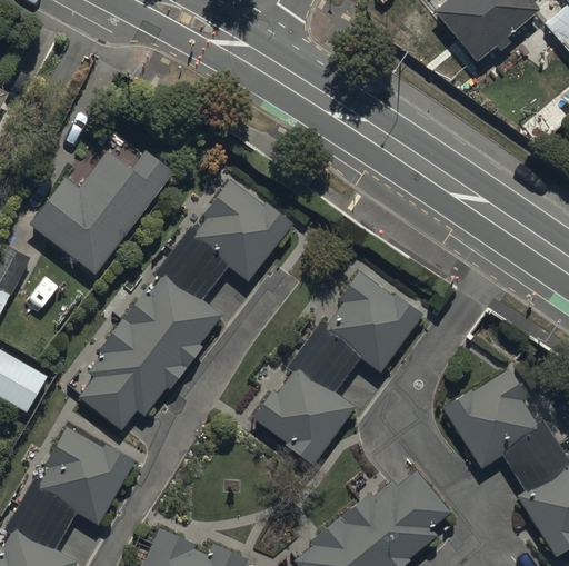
[(445,0),(433,10),(476,61),(495,47),(498,51),(509,42),(506,37),(517,27),(522,33),(532,25),(527,19),(538,10),(529,0),(445,0)]
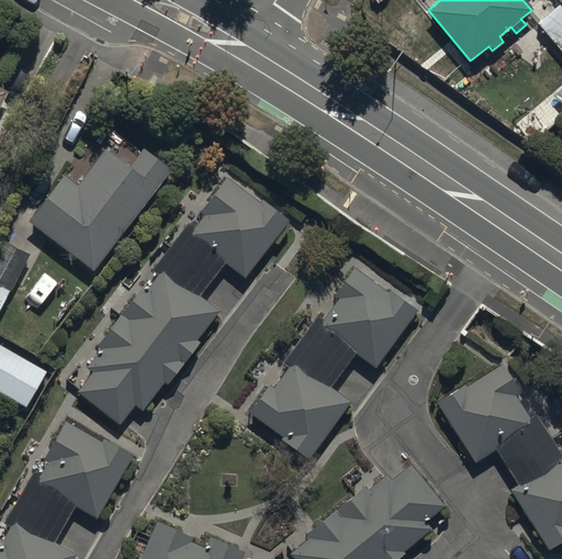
[(561,6),(560,3),(537,22),(561,52),(561,6)]
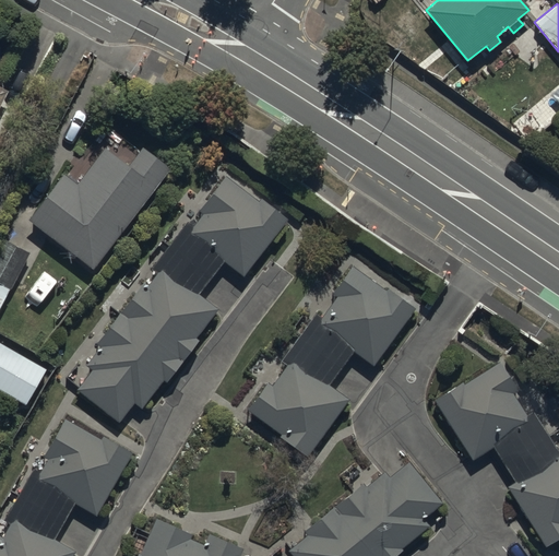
[(0,110),(11,92),(0,85),(0,110)]
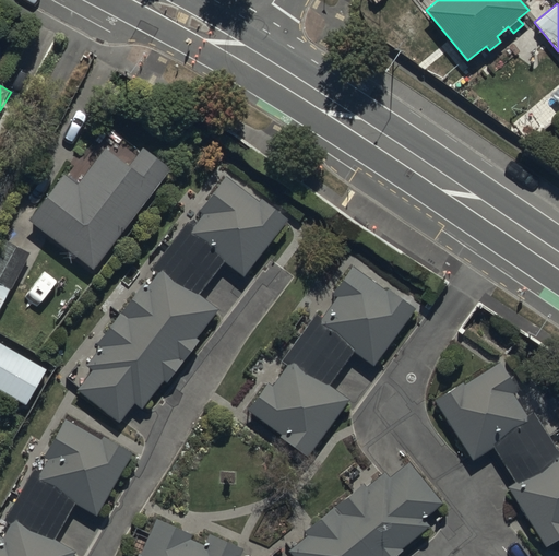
[(31,220),(94,269),(171,169),(143,146),(128,165),(106,148),(78,184),(66,174),(31,220)]
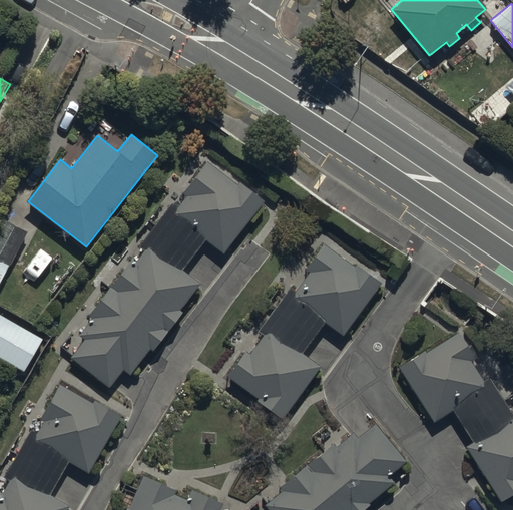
[(134,267),(132,265),(90,315),(93,318),(80,334),(86,338),(71,357),(109,389),(125,370),(129,374),(150,349),(153,351),(184,313),(180,310),(201,285),(183,269),(207,239),(223,253),(267,201),(240,180),(238,183),(210,159),(183,192),(187,195),(177,206),(172,202),(139,243),(145,248),(136,260),(138,262),(134,267)]
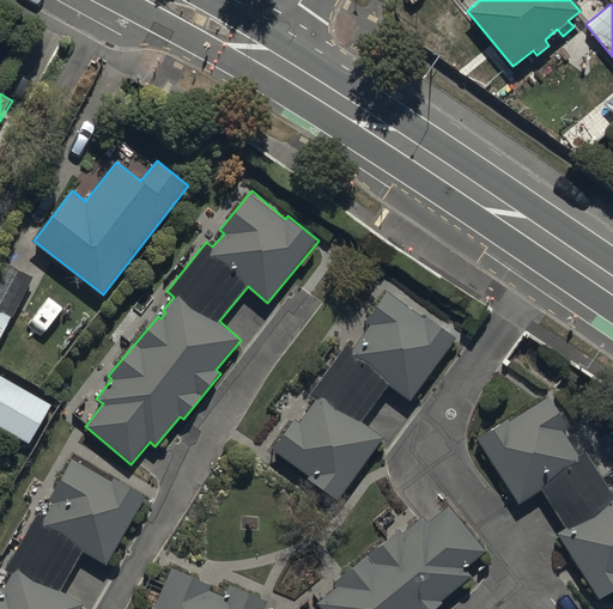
[(287,420),(269,445),(309,474),(305,479),(335,500),(383,436),(360,420),(388,384),(408,399),(454,336),(393,291),(351,348),(343,342),(307,391),(315,399),(298,421),(293,419),(291,422),(287,420)]
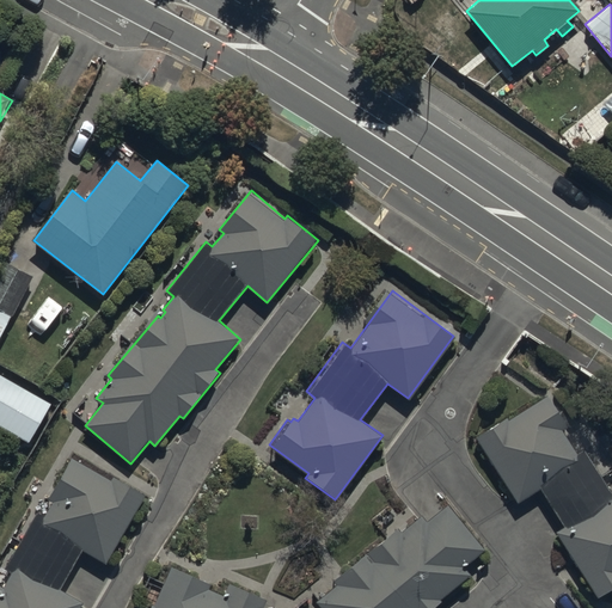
[(0,337),(20,304),(0,292),(0,337)]
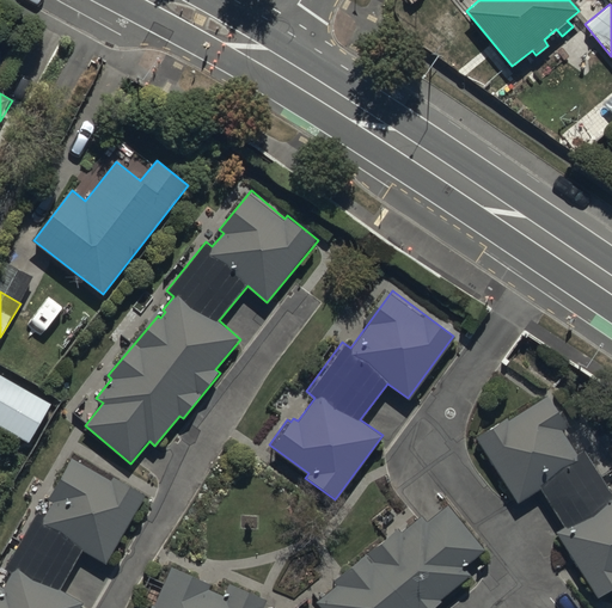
[(0,423),(29,441),(53,404),(0,370),(0,423)]
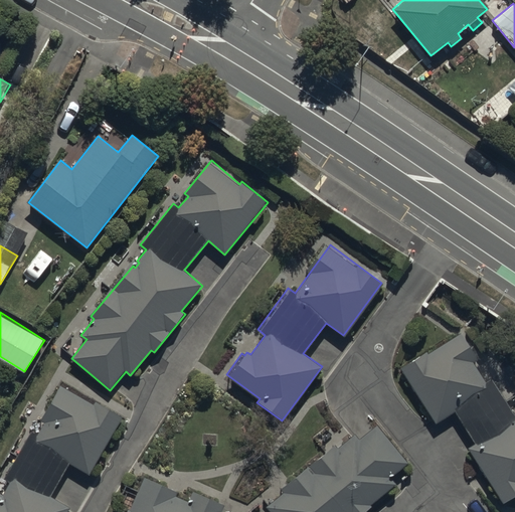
[(474,443),(467,448),(501,503),(514,494),(514,414),(491,376),(484,381),(473,362),(476,360),(459,333),(400,369),(434,422),(454,410),(474,443)]
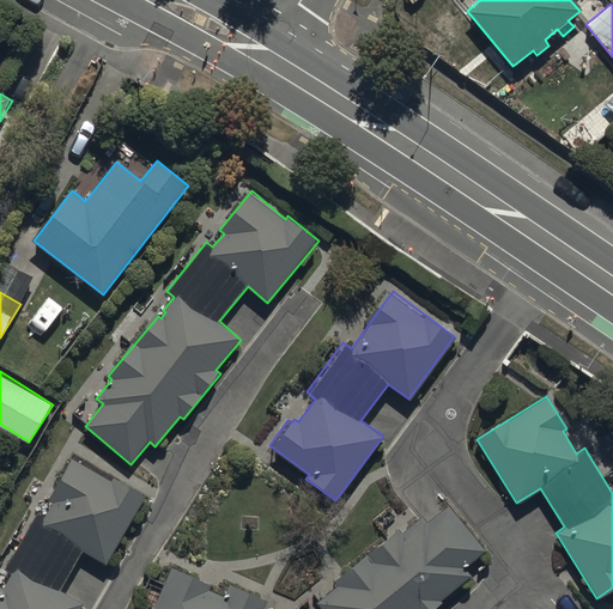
[(80,608),(84,603),(60,590),(83,550),(105,565),(146,495),(115,477),(113,481),(72,458),(48,500),(53,503),(44,518),(37,513),(5,568),(13,573),(5,589),(0,585),(0,608),(80,608)]
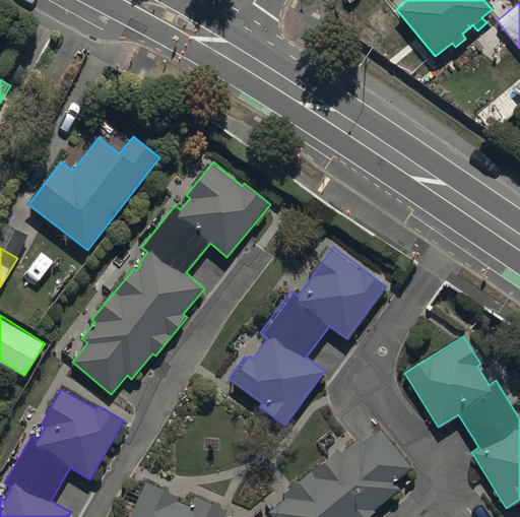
[(272,516),(367,516),(375,511),(374,510),(399,490),(393,481),(411,468),(381,428),(361,443),(356,438),(340,451),(337,448),(309,470),(310,471),(281,494),(284,498),(268,511),(272,516)]
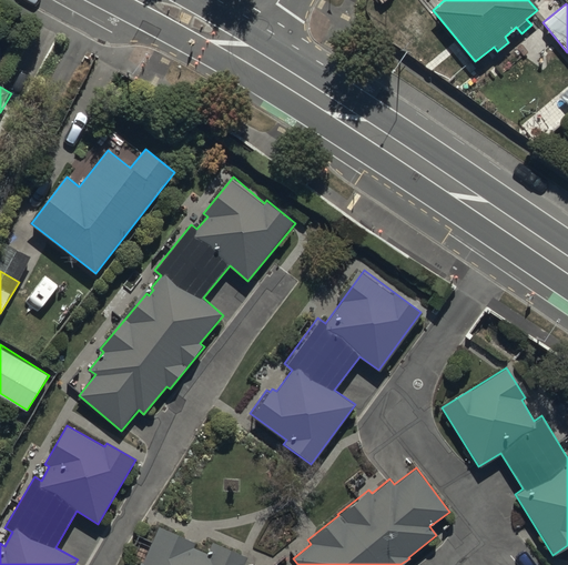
[(159,526),(141,564),(254,564),(252,564),(245,564),(244,564),(246,558),(213,543),(208,554),(193,546),(194,544),(159,526)]
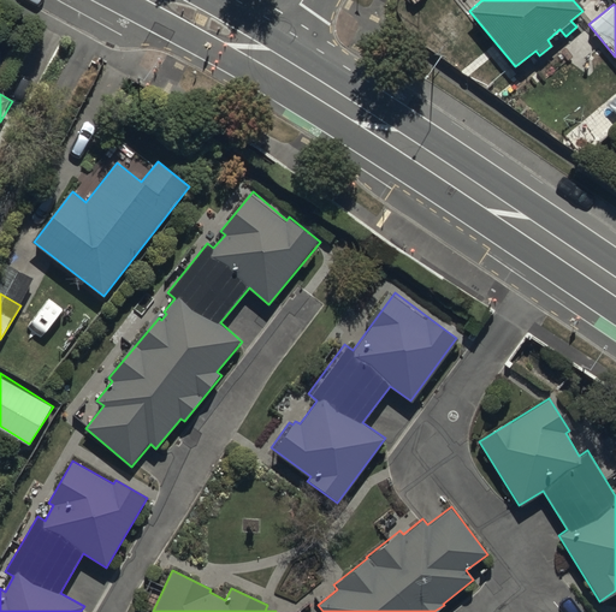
All buildings are outlined.
